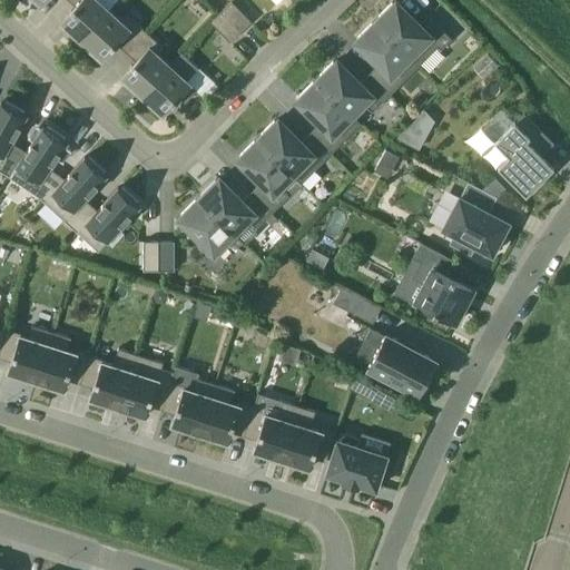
[(68,0),(76,6),(61,21),(81,40),(108,10),(97,0),(68,0)]
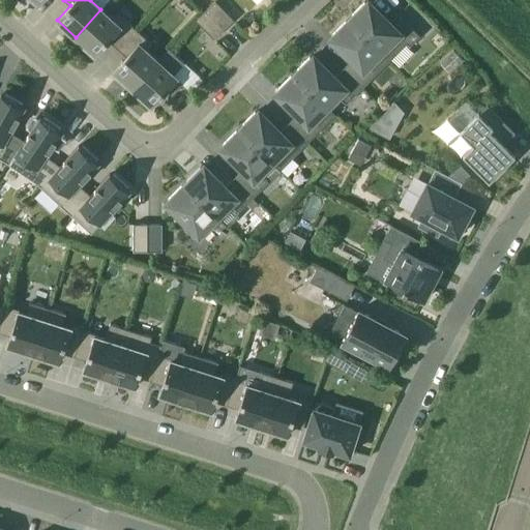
[(205,10),(224,30),(234,20),(215,1),(205,10)]
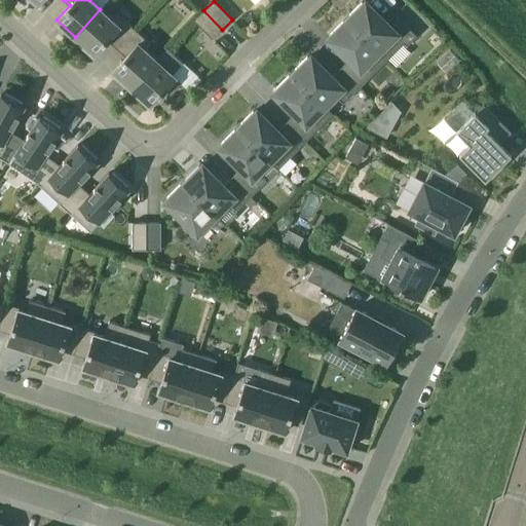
[(345,19),(386,60),(404,43),(406,46),(417,36),(395,13),(385,23),(365,3),(364,4),(362,2),(345,19)]
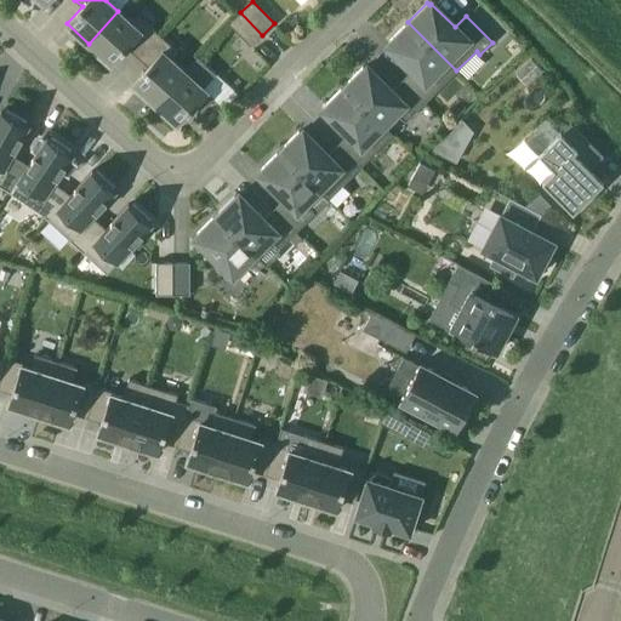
[(131,23),(118,11),(89,44),(112,63),(126,46),(137,56),(158,34),(138,16),(131,23)]
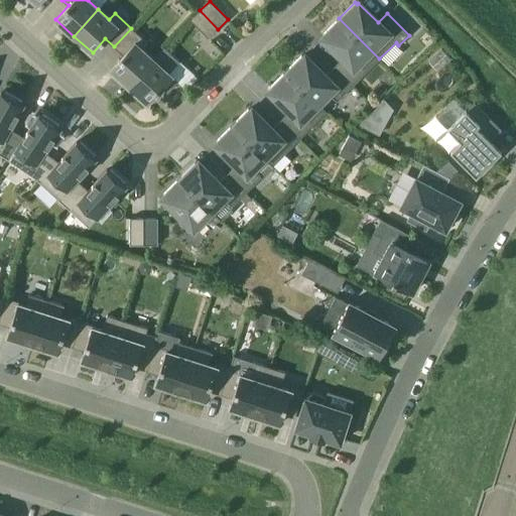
[(209,38),(218,29),(200,10),(190,19),(209,38)]
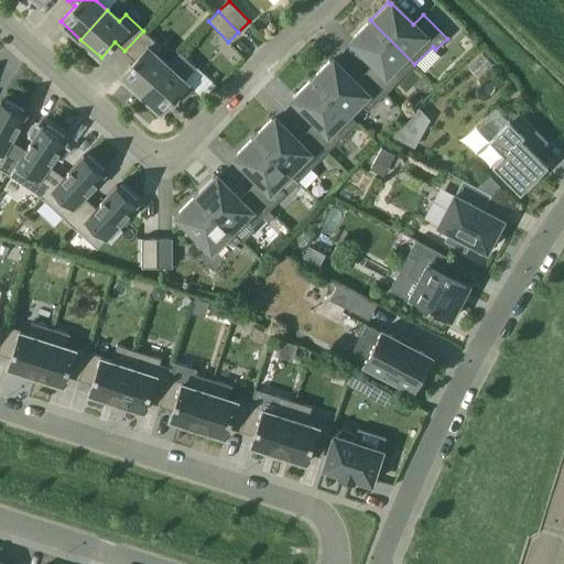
[(365,73),(386,94),(414,64),(370,20),(353,38),(355,40),(354,41),(375,63),(365,73)]
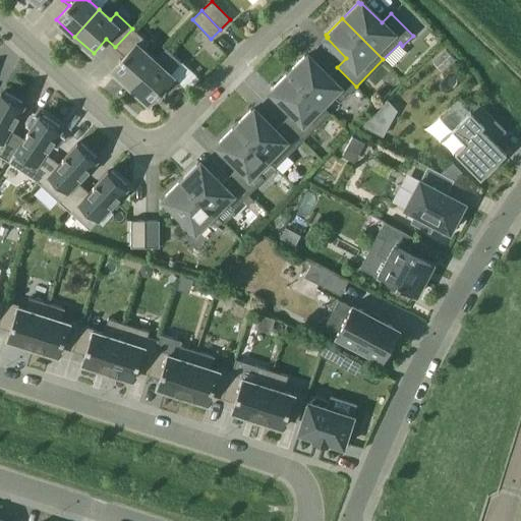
[(150,43),(132,29),(115,47),(124,56),(112,69),(130,87),(155,60),(143,50),(150,43)]
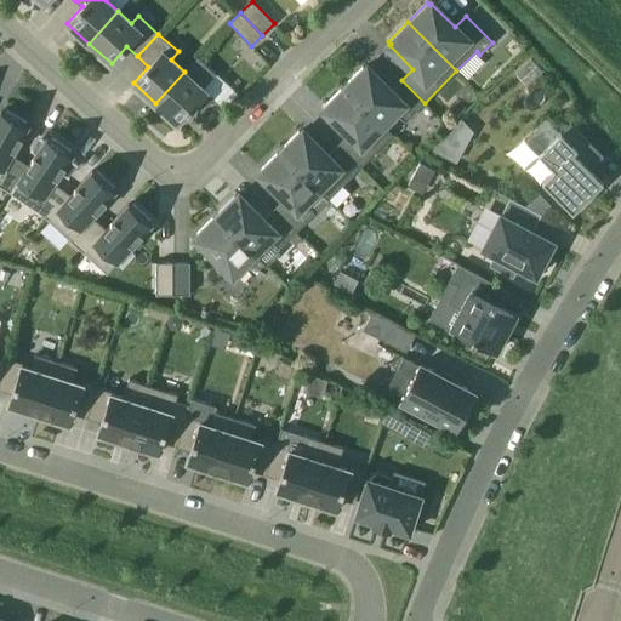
[(343,86),(392,135),(393,135),(383,124),(394,113),(406,121),(425,103),(402,80),(391,91),(368,67),(365,69),(363,67),(343,86)]
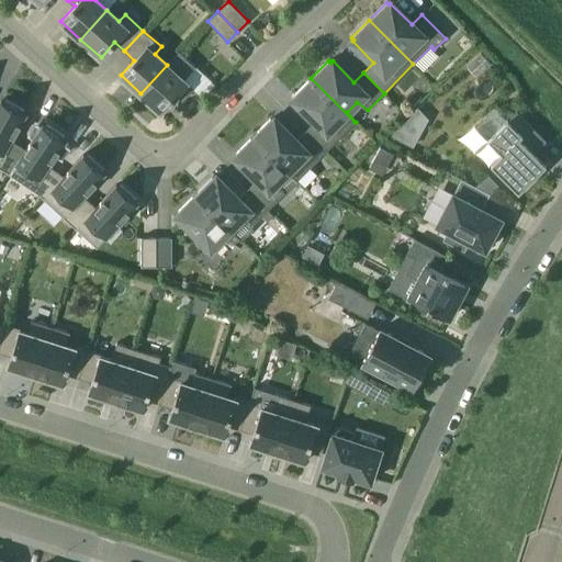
[(167,65),(141,93),(160,111),(176,94),(182,101),(194,89),(167,65)]
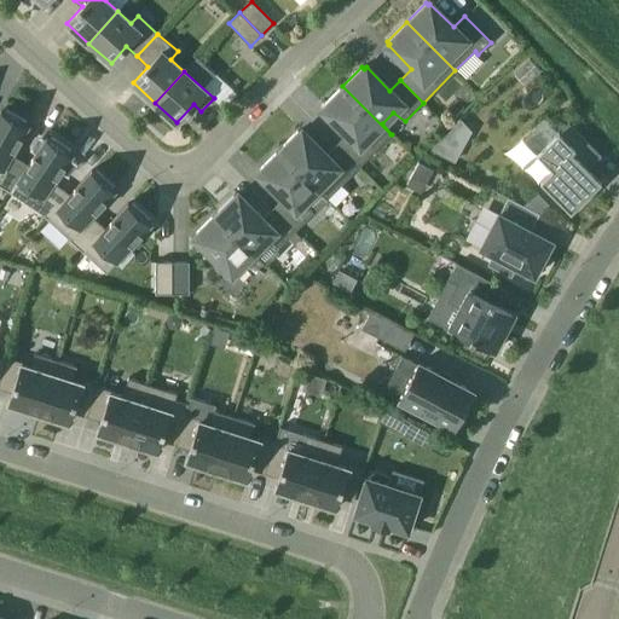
[(337,144),(359,167),(391,134),(342,86),(323,105),(325,108),(324,109),(348,133),(337,144)]
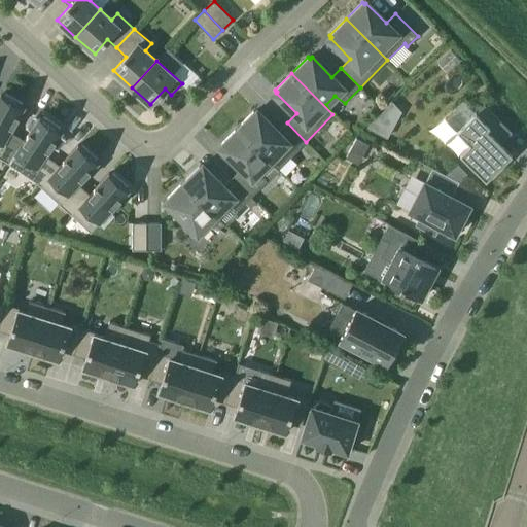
[(1,94),(0,95),(0,156),(9,162),(24,140),(10,132),(25,107),(22,105),(23,103),(5,93),(4,95),(1,94)]
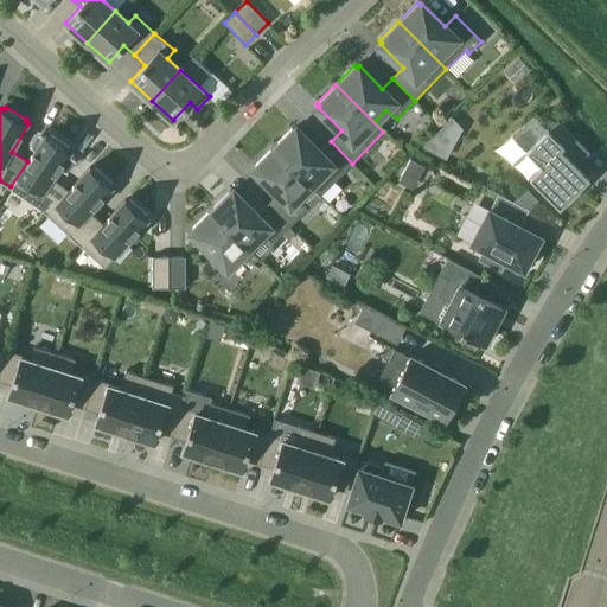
[(590,152),(557,120),(548,131),(548,129),(526,151),(542,166),(530,178),(561,208),(589,178),(577,165),(590,152)]
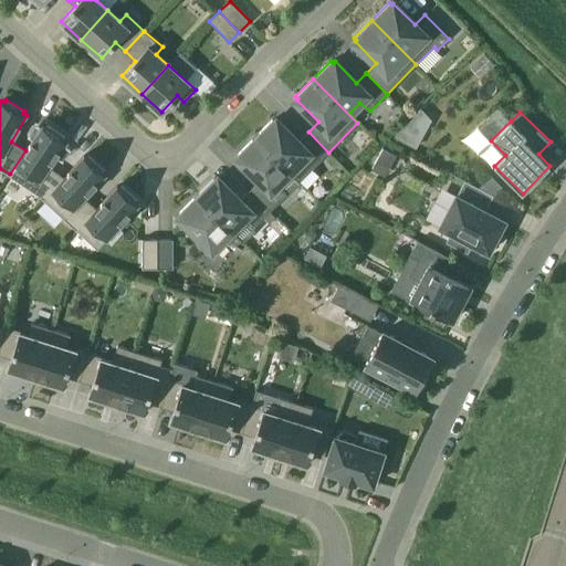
[(255,137),(300,181),(328,153),(308,132),(299,142),(276,119),(274,122),(272,119),(255,137)]
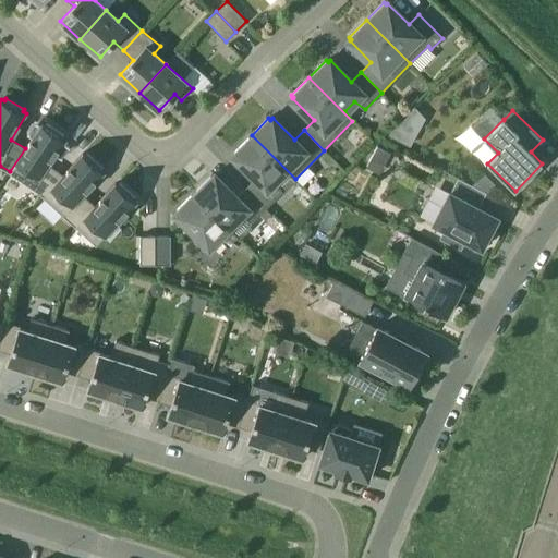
[(9,172),(44,195),(63,174),(49,165),(65,140),(63,137),(64,135),(47,123),(45,125),(43,123),(25,148),(10,171),(9,172)]
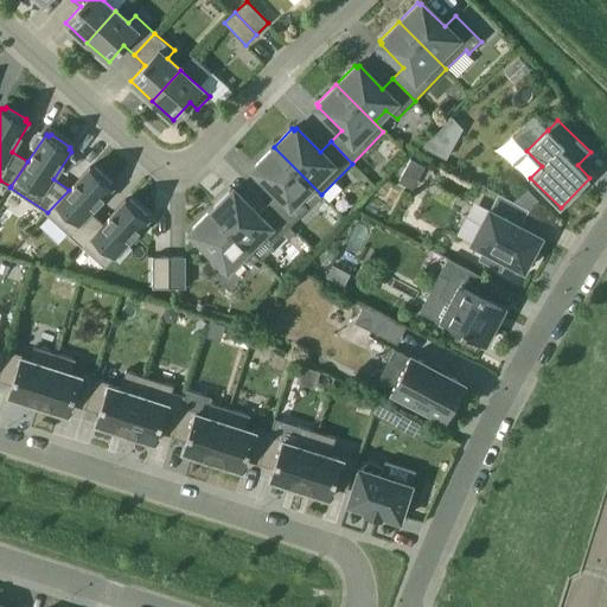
[(433,136),(422,147),(427,148),(442,157),(449,145),(433,136)]
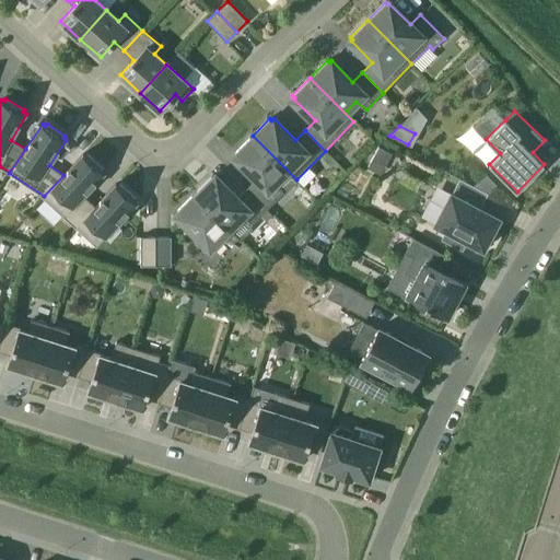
[(247,188),(267,209),(284,191),(277,182),(287,172),(295,181),(296,179),(253,136),(235,153),(236,155),(235,156),(257,178),(247,188)]
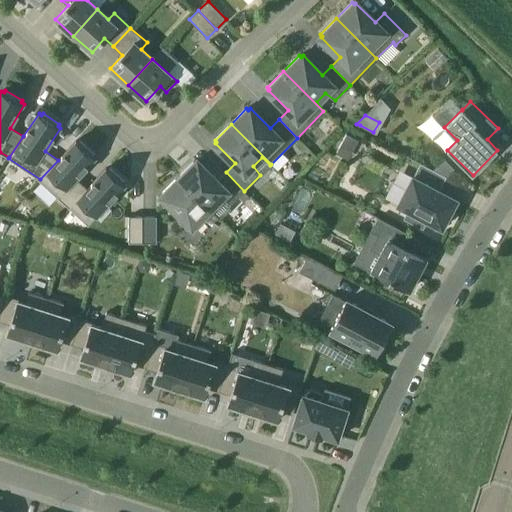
[(343,139),(355,146),(358,141),(346,134),(343,139)]
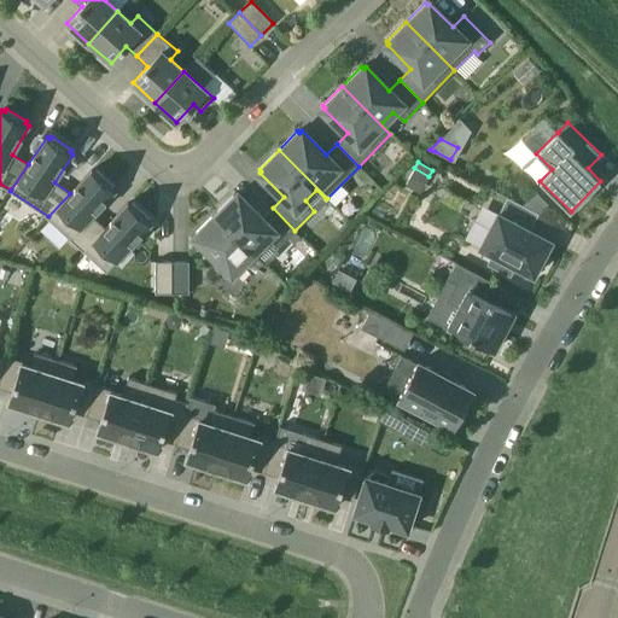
[(48,217),(83,251),(105,227),(92,216),(115,191),(112,188),(115,186),(97,170),(94,173),(92,169),(70,193),(48,216),(48,217)]
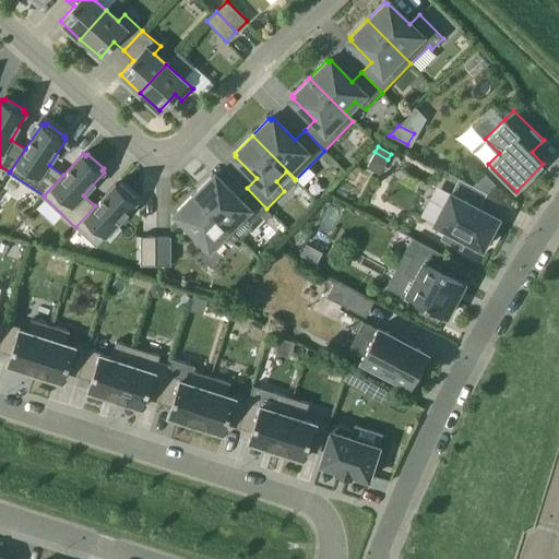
[(485,173),(472,185),(487,193),(497,183),(485,173)]
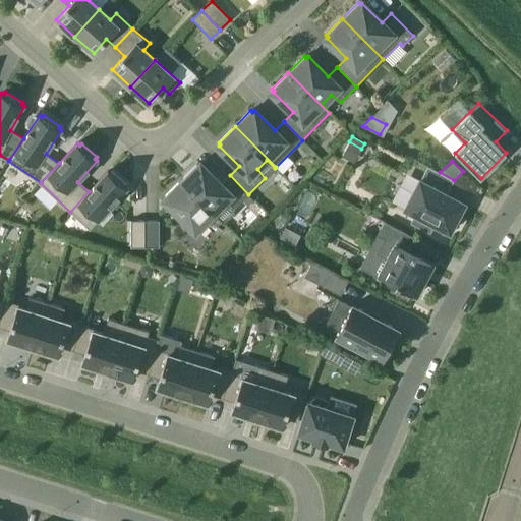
[(200,164),(198,166),(196,164),(181,180),(214,213),(223,203),(233,210),(242,200),(248,206),(253,199),(248,194),(230,175),(221,184),(200,164)]
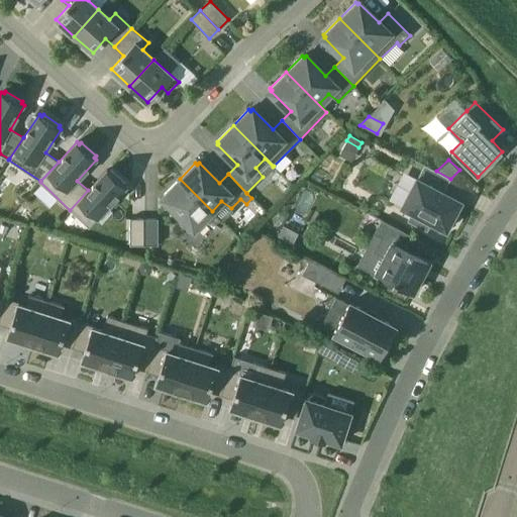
[(448,227),(454,223),(454,216),(461,201),(460,201),(443,192),(450,179),(436,171),(424,165),(417,179),(417,178),(402,207),(413,213),(409,220),(427,230),(431,222),(445,230),(446,230),(448,227)]
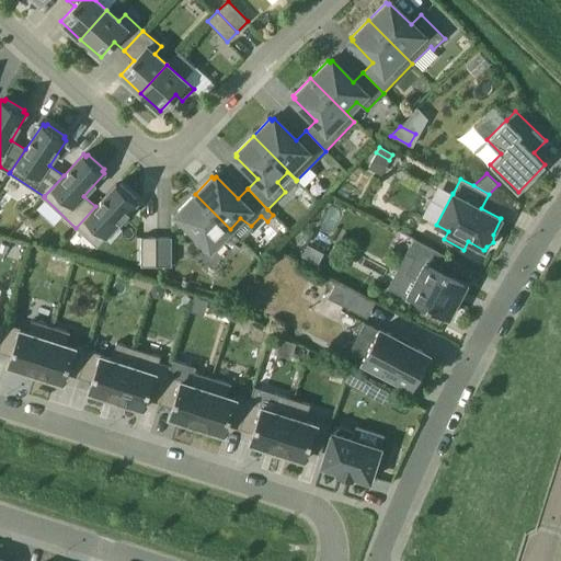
[(116,184),(95,206),(76,228),(96,247),(105,237),(111,242),(122,229),(117,225),(137,203),(135,201),(136,198),(121,184),(118,186),(116,184)]
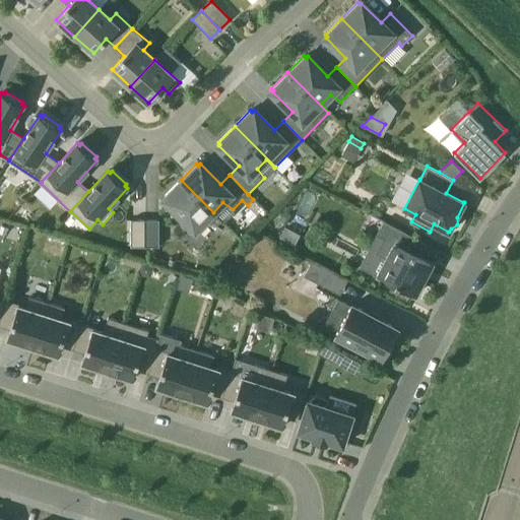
[(213,212),(181,180),(165,196),(167,198),(165,199),(185,218),(180,222),(192,234),(205,220),(215,226),(221,220),(213,212)]
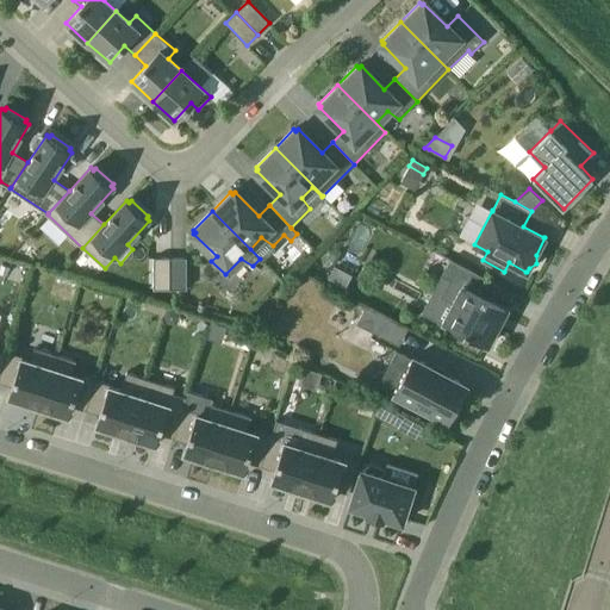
[(170,288),(170,257),(154,257),(154,288),(170,288)]
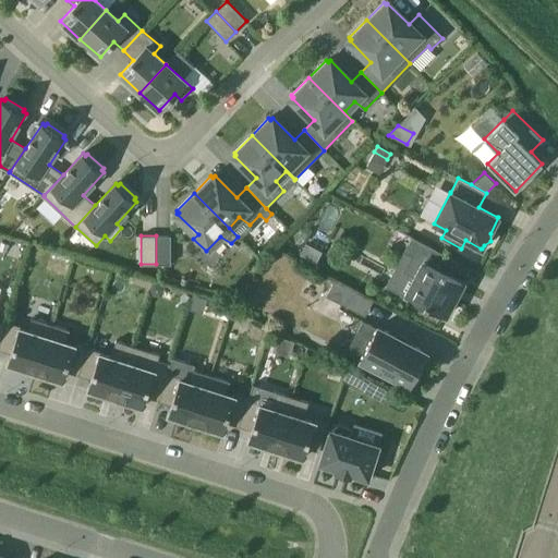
[(170,235),(156,235),(156,264),(170,264),(170,235)]
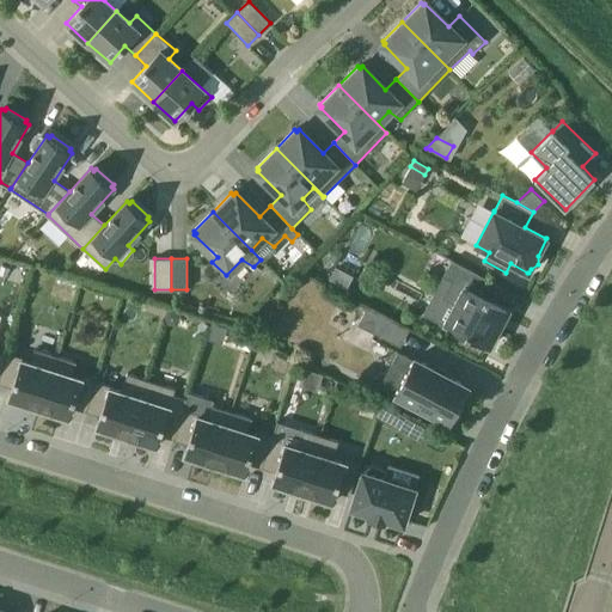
[(500,286),(452,261),(444,277),(452,281),(442,298),(456,305),(445,324),(464,334),(463,337),(484,348),(485,346),(489,347),(497,330),(500,330),(508,314),(506,313),(508,310),(491,300),(500,286)]
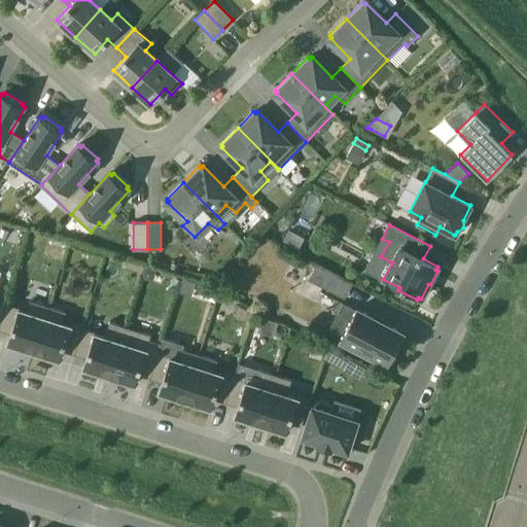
[(297,249),(304,238),(288,231),(283,241),(297,249)]
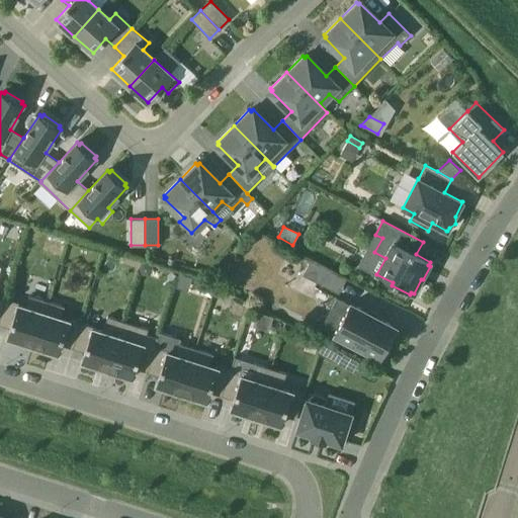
[(317,282),(325,268),(311,261),(303,275),(317,282)]
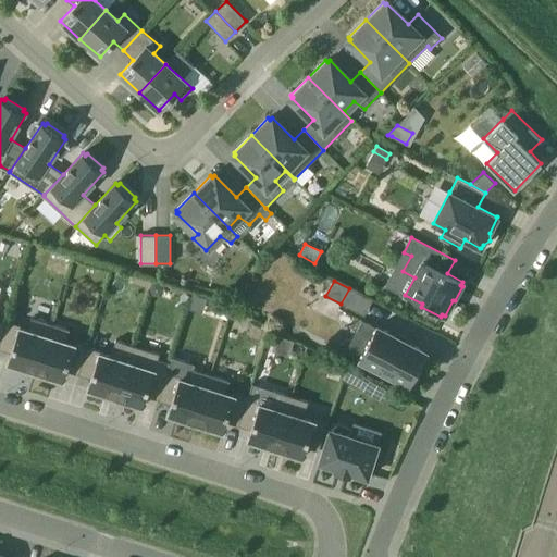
[(160,297),(163,286),(152,283),(149,294),(160,297)]
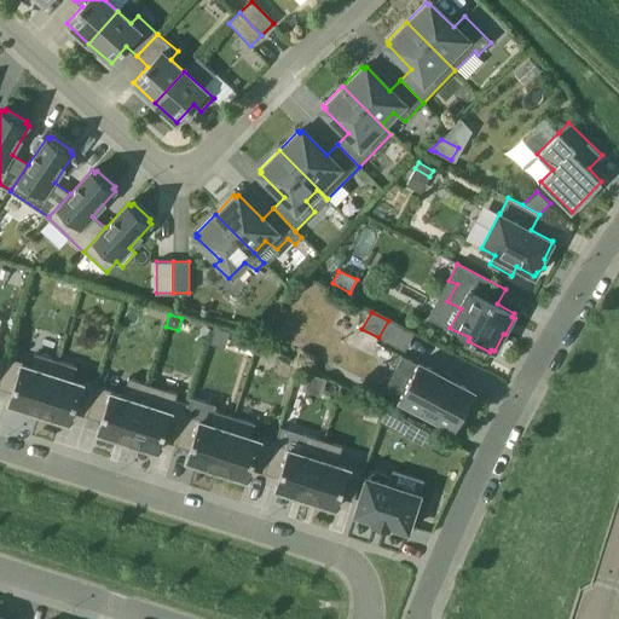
[(224,348),(229,333),(214,328),(208,343),(224,348)]
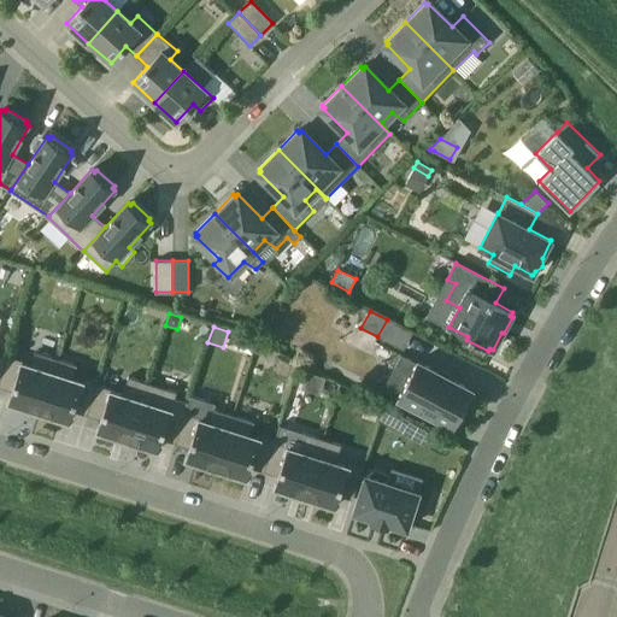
[(0,383),(13,388),(10,398),(9,401),(40,411),(56,359),(35,352),(30,365),(22,363),(23,360),(7,356),(0,380),(0,383)]
